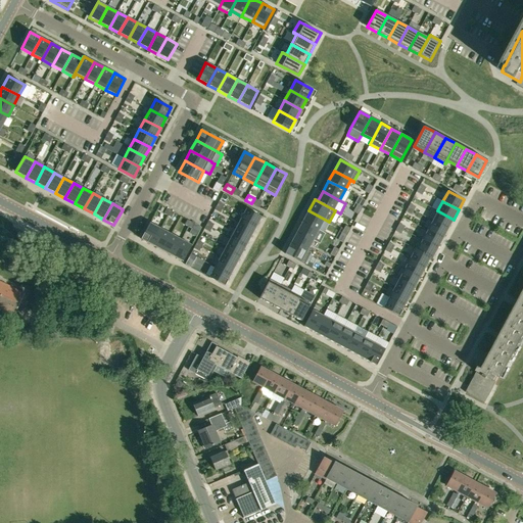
[(246,208),(241,219),(256,227),(262,217),(246,208)]
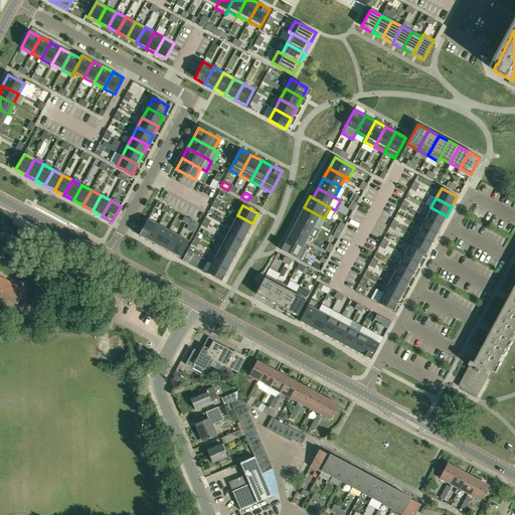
[(304,207),(298,217),(314,226),(320,216),(324,218),(304,207)]
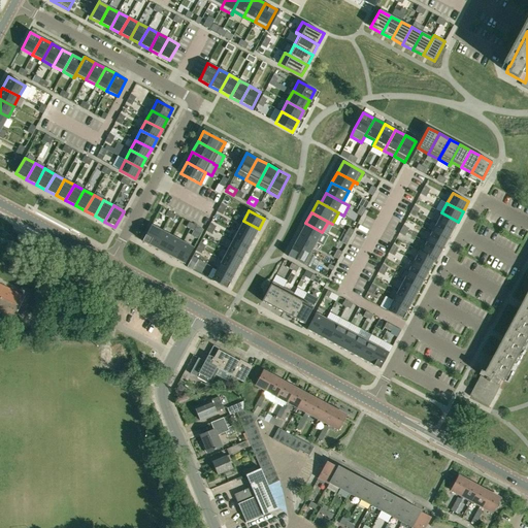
[(441,212),(436,223),(453,231),(458,222),(441,212)]
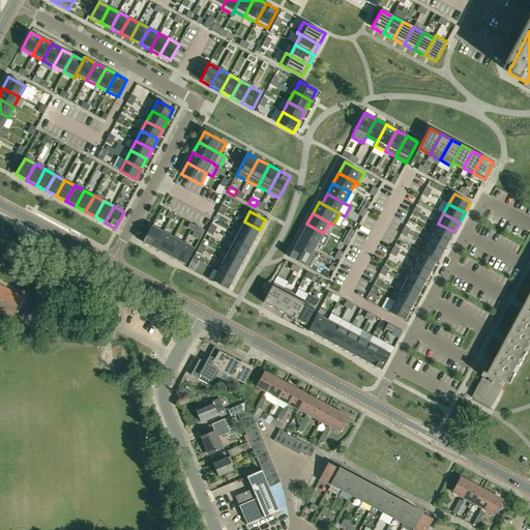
[(260,230),(244,222),(238,232),(255,240),(260,230)]
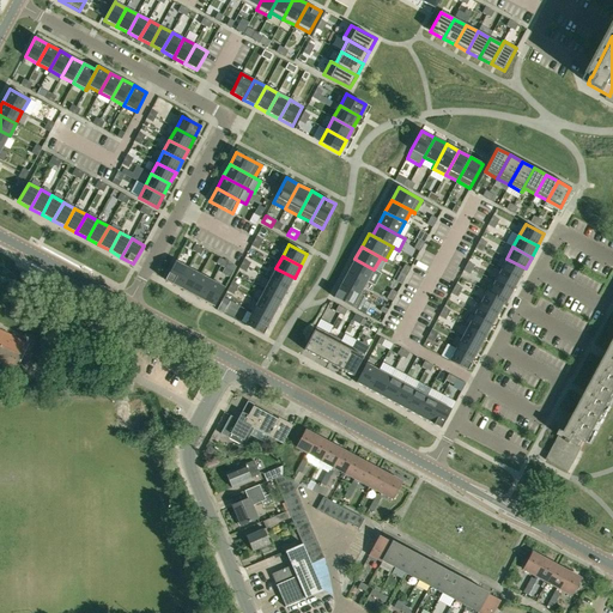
[(354,259),(347,272),(368,283),(374,269),(354,259)]
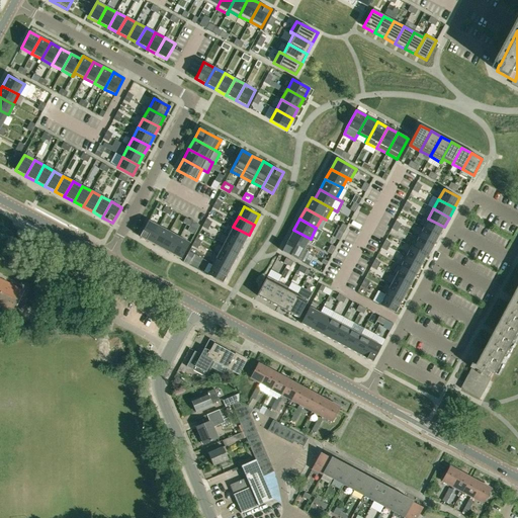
[(428,219),(423,228),(438,237),(444,227),(428,219)]
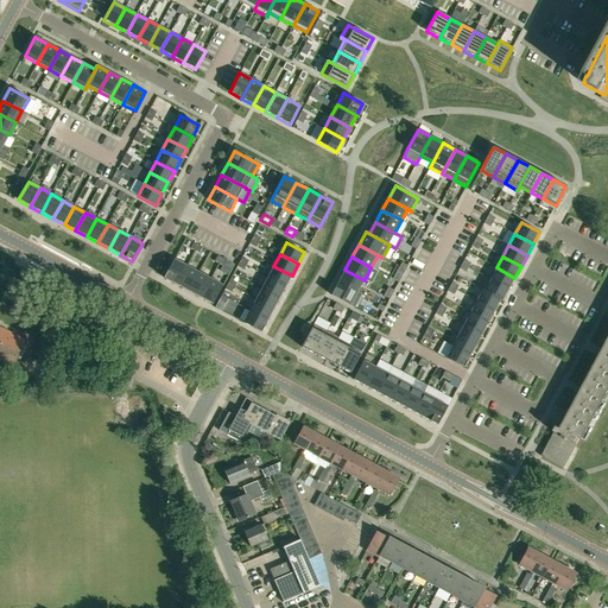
[(164,278),(177,285),(187,266),(175,259),(164,278)]
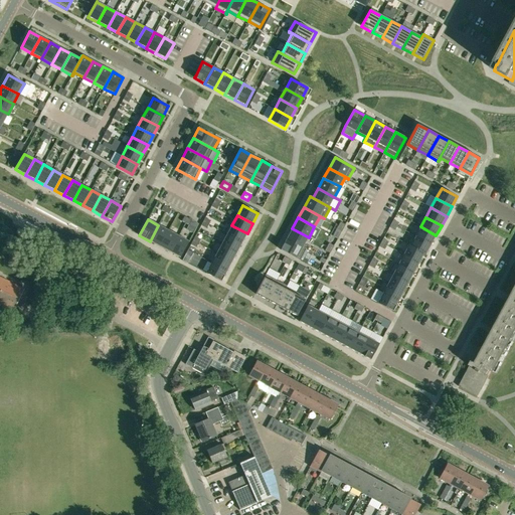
[(168,230),(158,225),(150,241),(160,246),(168,230)]
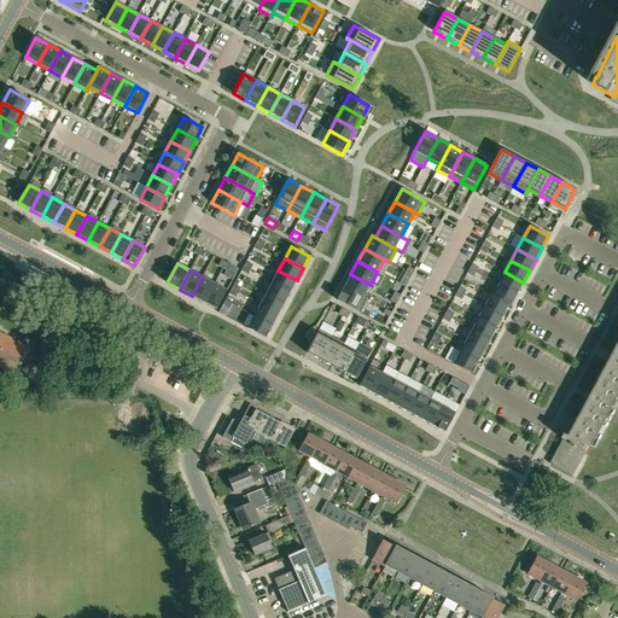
[(278,270),(272,281),(291,291),(297,280),(278,270)]
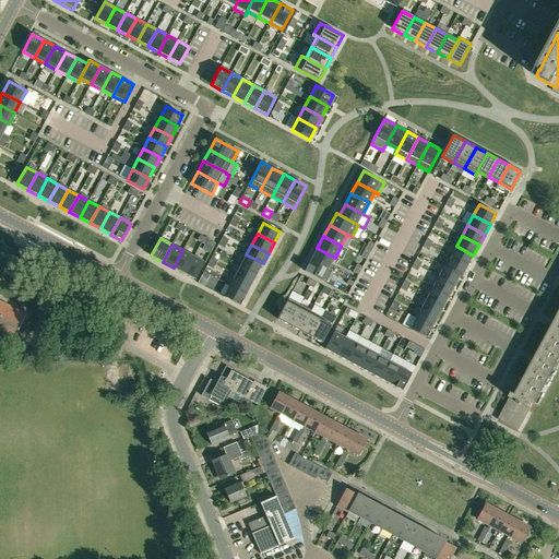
[(456,246),(451,257),(467,265),(473,256),(456,246)]
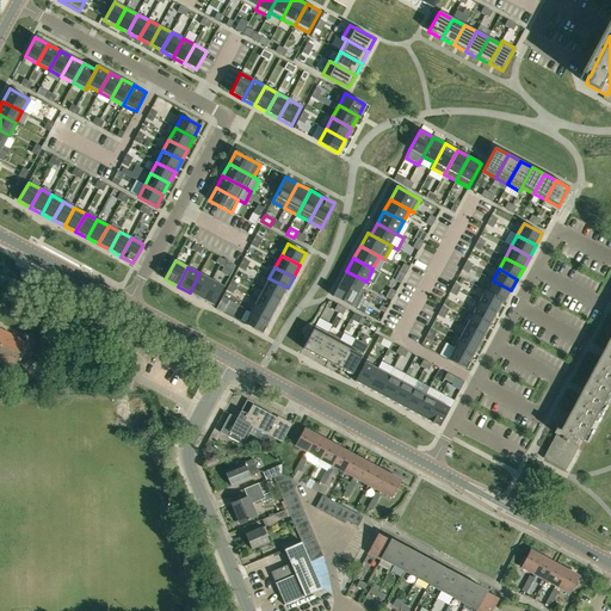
[(346,271),(340,283),(363,296),(363,295),(359,294),(366,282),(346,271)]
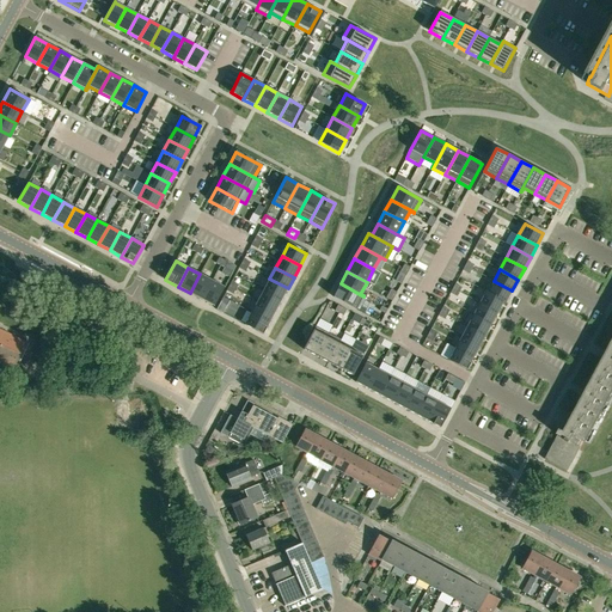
[(200,274),(190,293),(202,300),(212,280),(200,274)]
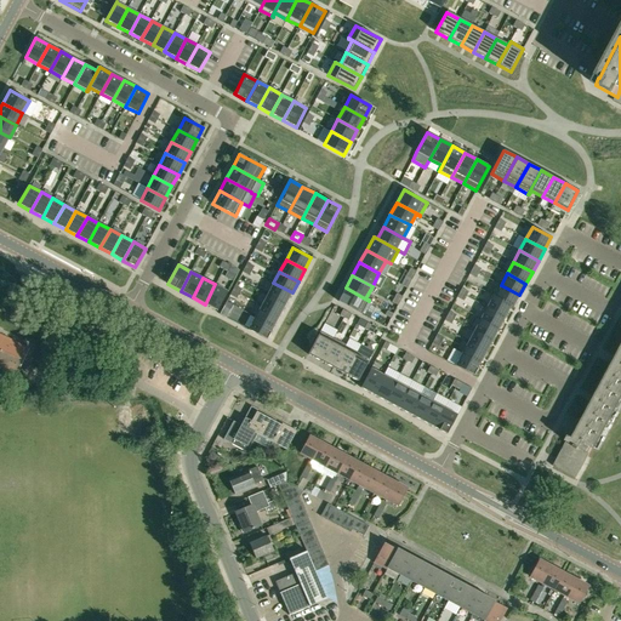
[(45,285),(63,295),(64,291),(47,283),(45,285)]
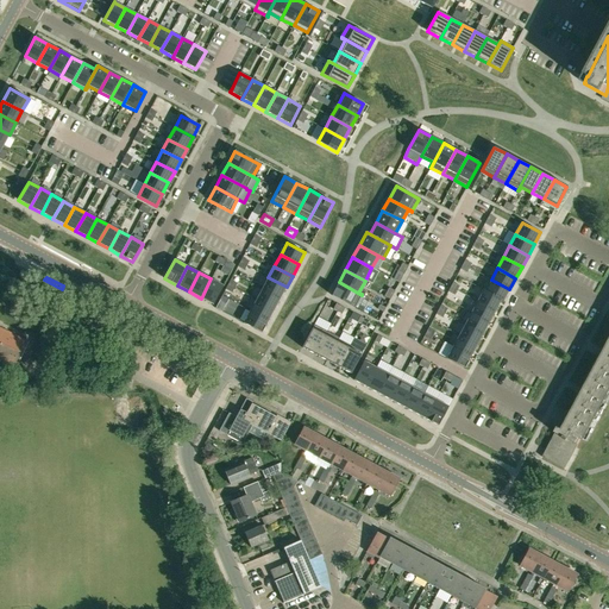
[(268,277),(262,289),(281,299),(287,287),(268,277)]
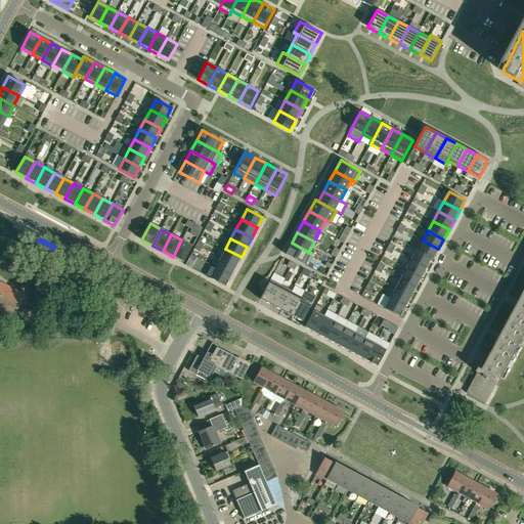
[(183,262),(192,246),(181,239),(173,257),(183,262)]
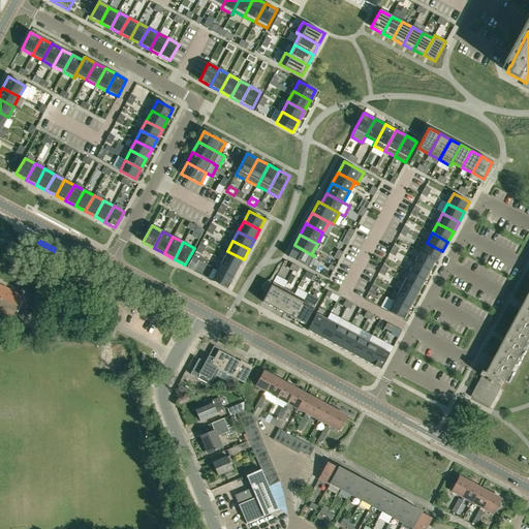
[(419,251),(419,252),(437,261),(442,251),(427,243),(422,252),(419,251)]
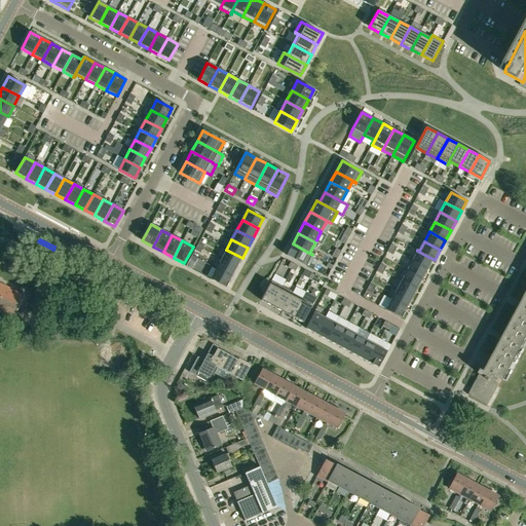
[(293,243),(287,255),(306,266),(312,255),(293,243)]
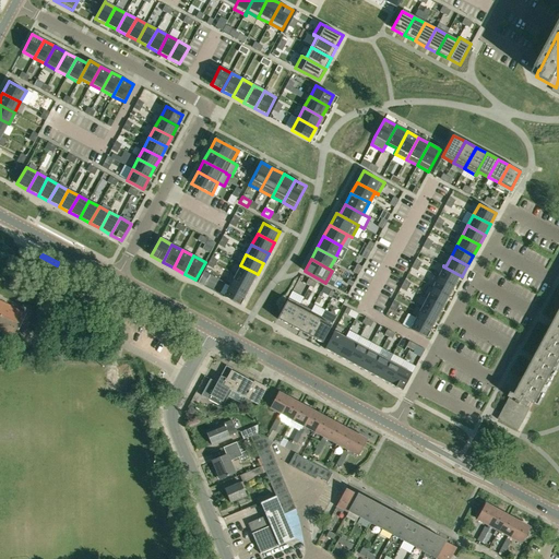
[(251,284),(258,274),(240,265),(235,275),(251,284)]
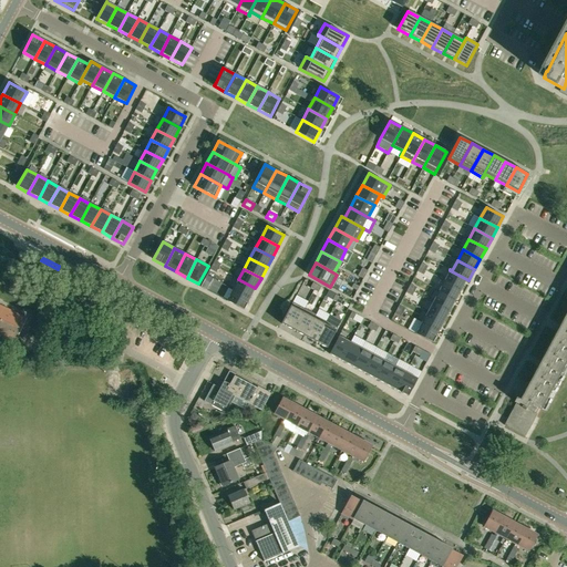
[(450,270),(444,280),(461,289),(466,279),(468,280),(450,270)]
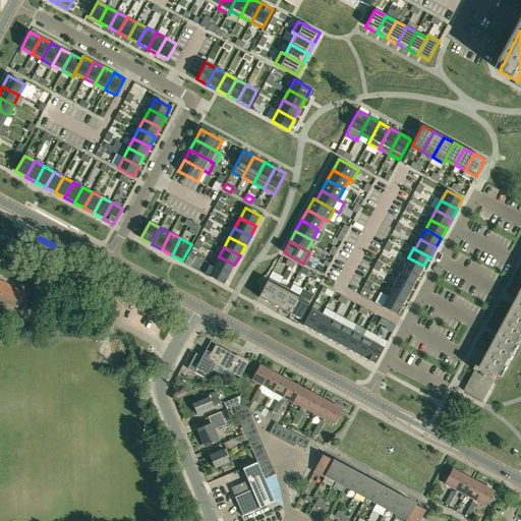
[(234,265),(219,256),(214,267),(229,275),(234,265)]
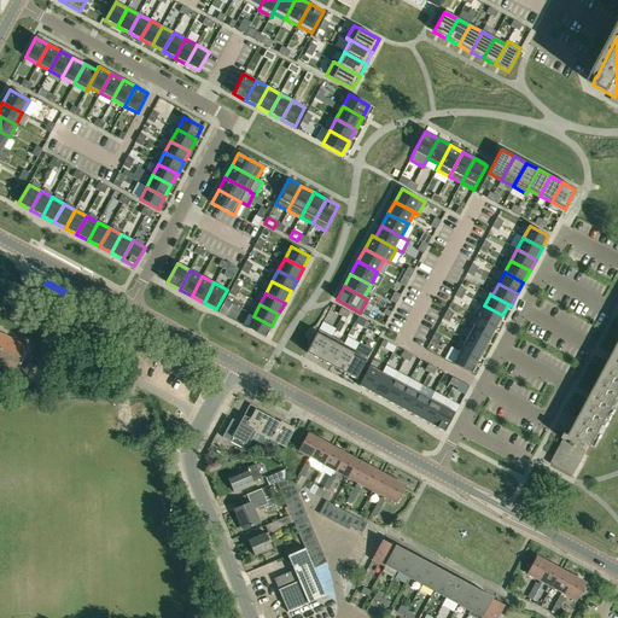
[(484,305),(478,318),(496,327),(502,315),(484,305)]
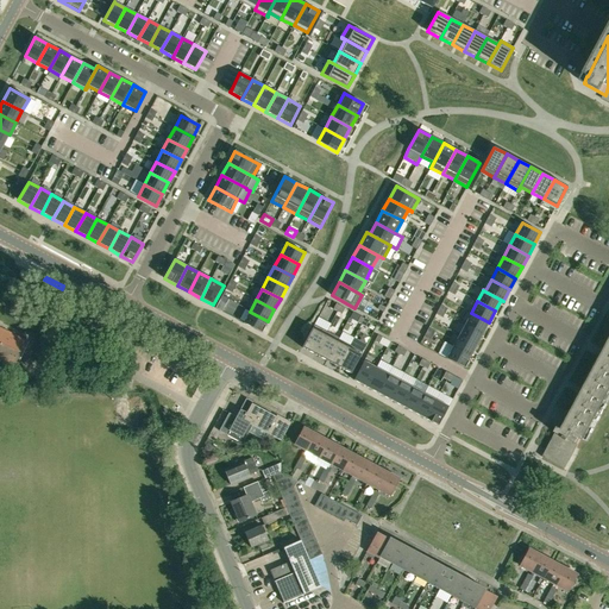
[(268,321),(250,312),(244,324),(262,333),(268,321)]
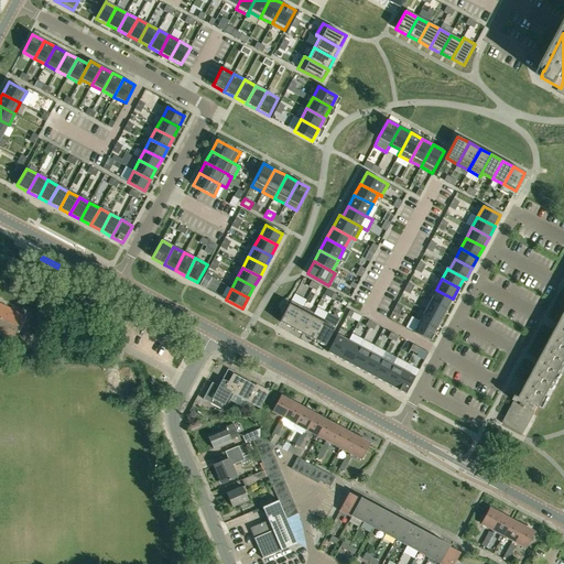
[(436,290),(431,300),(447,308),(453,299),(436,290)]
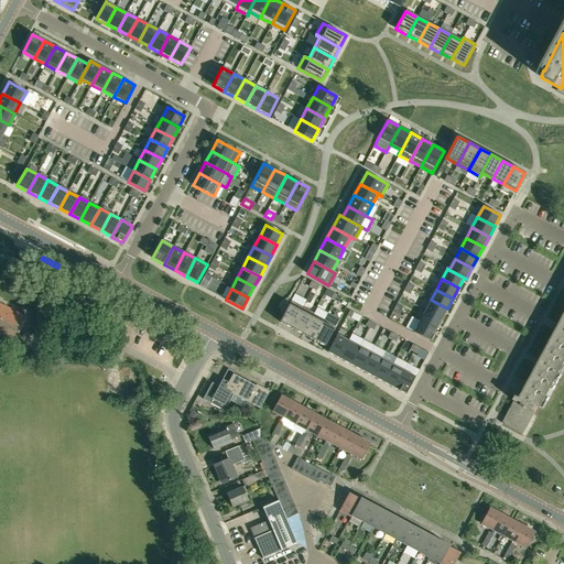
[(431,300),(425,311),(442,320),(447,308),(431,300)]
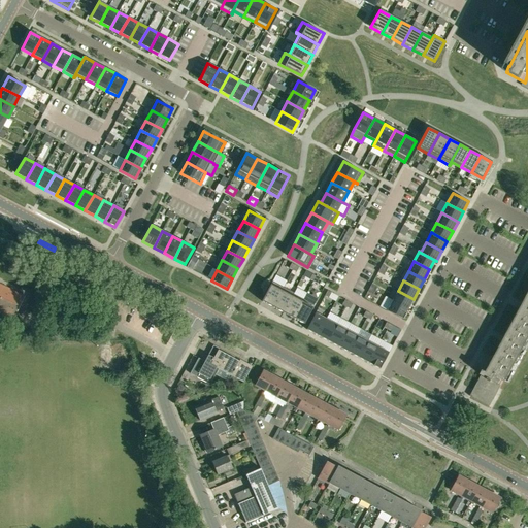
[(272,282),(262,301),(272,307),(284,287),(272,282)]
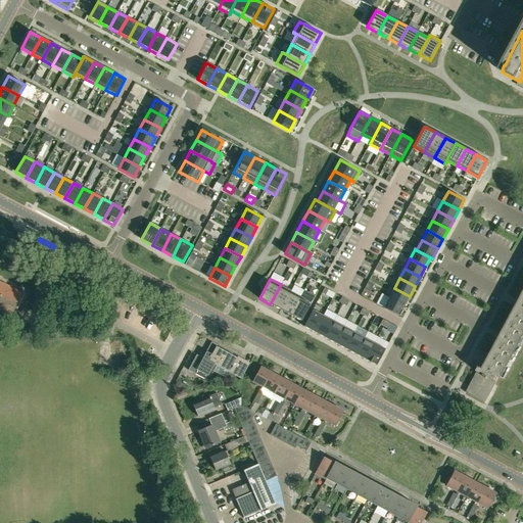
[(0,281),(0,310),(13,316),(24,293),(0,281)]
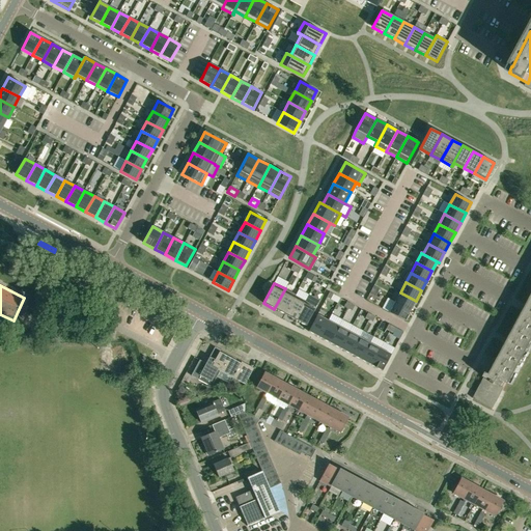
[(285,288),(274,309),(284,314),(296,295),(285,288)]
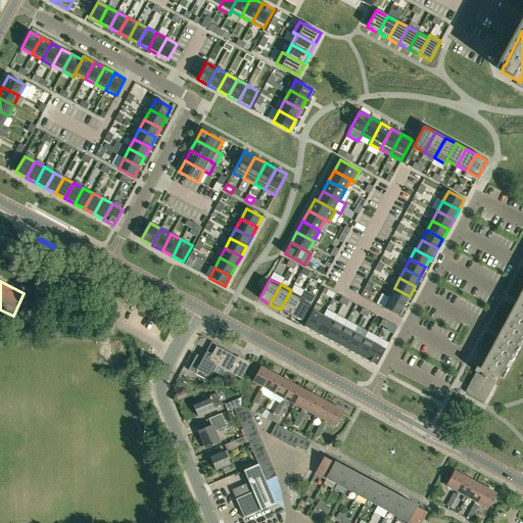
[(394,288),(389,297),(405,305),(410,296),(394,288)]
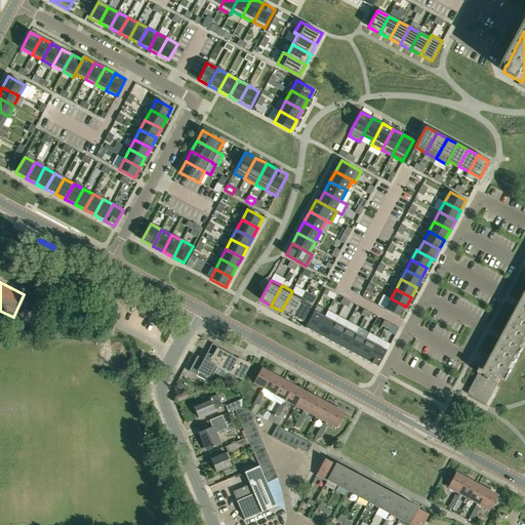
[(292,291),(281,311),(291,317),(301,297),(292,292),(292,291)]
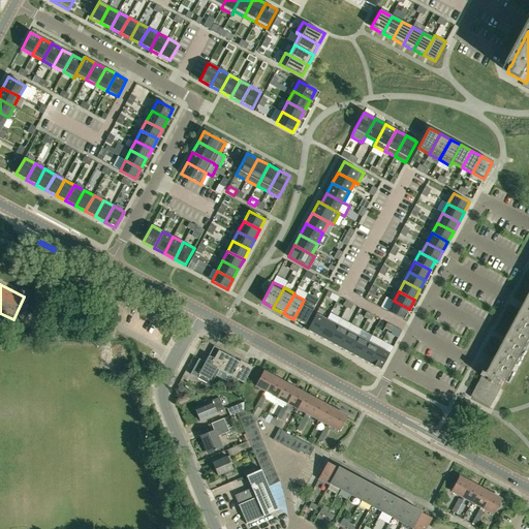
[(380,307),(387,311),(404,319),(409,309),(394,301),(385,297),(380,307)]
